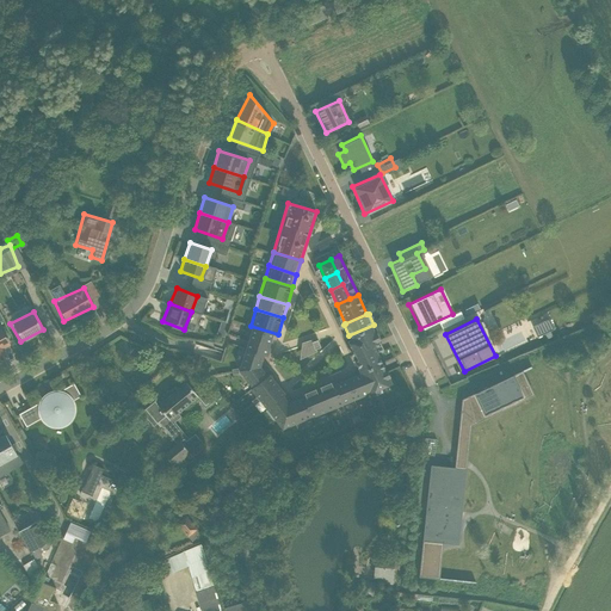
[(554,329),(549,319),(532,327),(537,338),(554,329)]
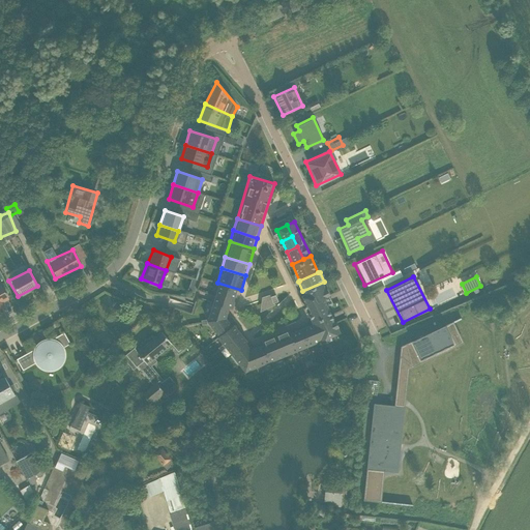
[(303,290),(310,305),(329,297),(323,282),(303,290)]
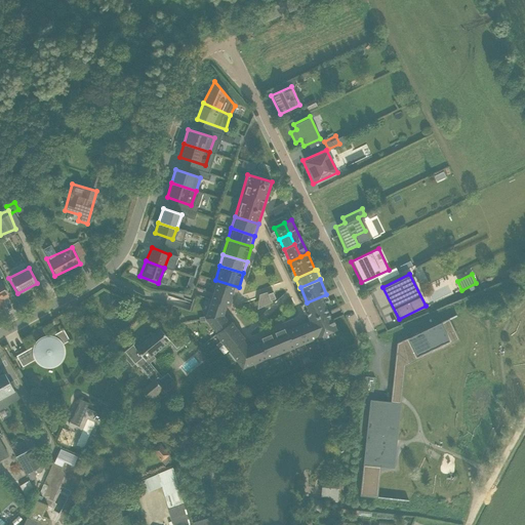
[(239,287),(215,280),(212,290),(236,297),(239,287)]
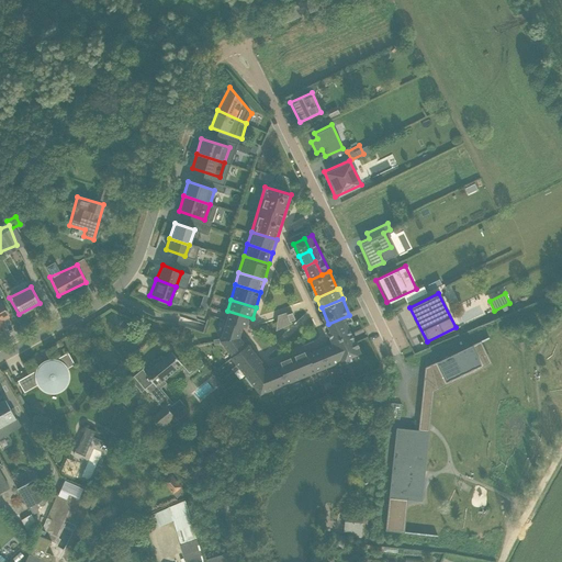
[(253,318),(227,311),(224,321),(226,321),(245,326),(249,328),(253,318)]
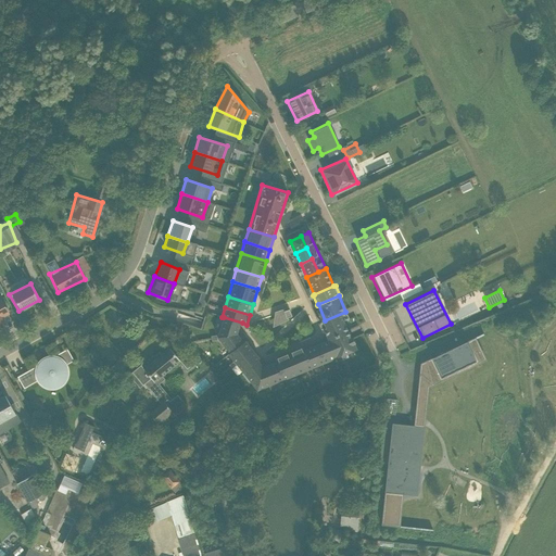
[(278,307),(266,310),(267,323),(279,321),(278,307)]
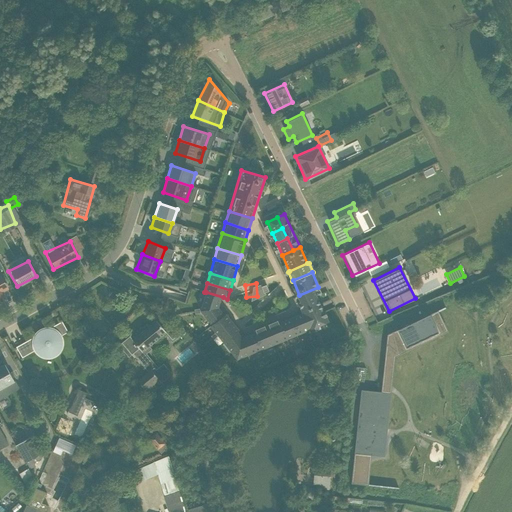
[(296,297),(299,305),(319,297),(322,296),(318,287),(299,295),(296,297)]
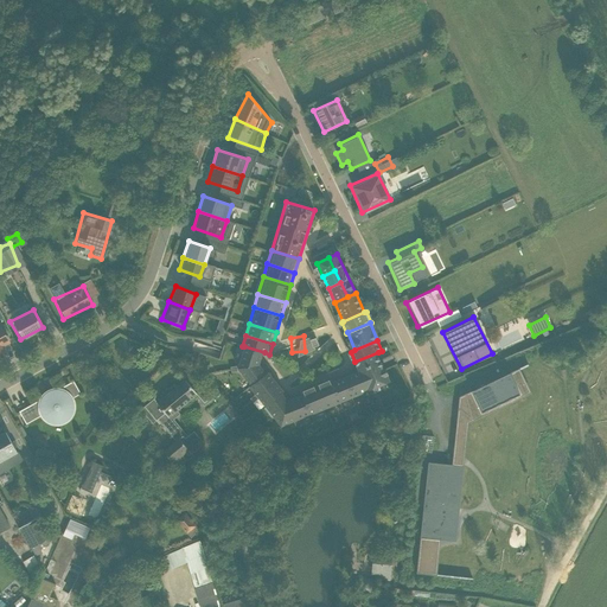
[(261,364),(264,352),(244,346),(238,369),(261,364)]
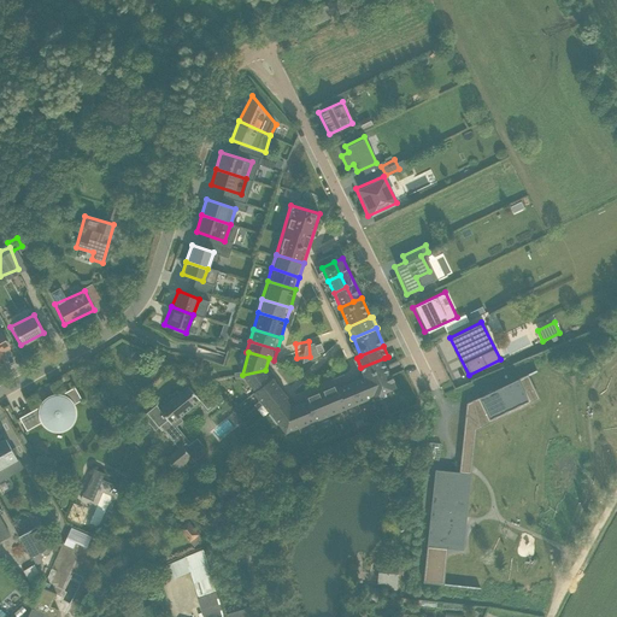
[(365,378),(372,398),(397,388),(385,358),(360,368),(365,378)]
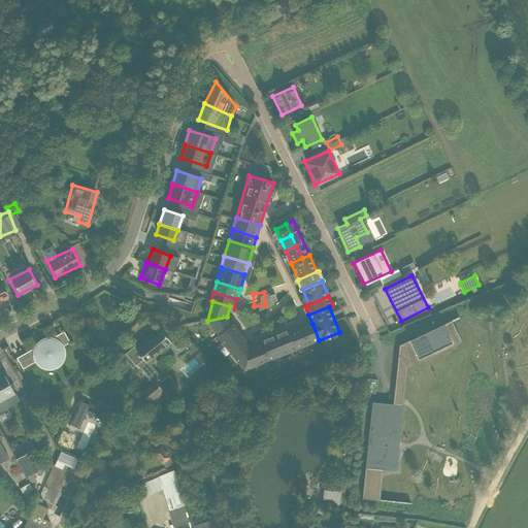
[(232,323),(227,317),(207,321),(218,334),(232,323)]
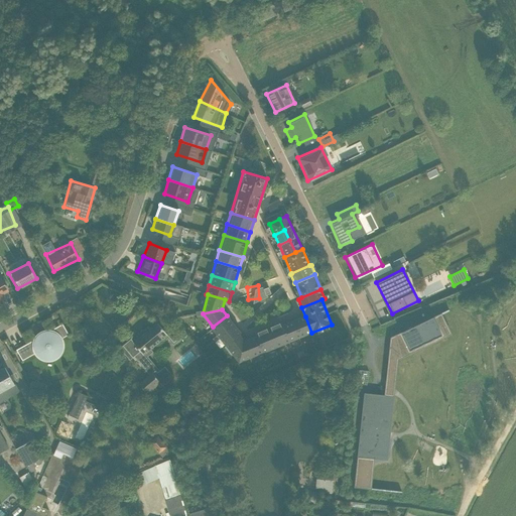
[(234,325),(227,315),(213,327),(211,329),(219,338),(234,325)]
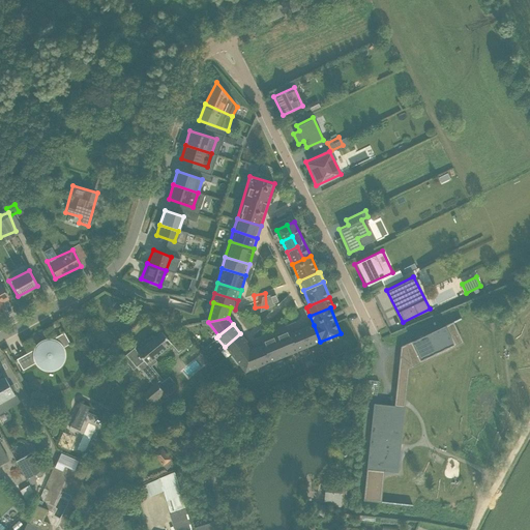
[(314,325),(302,330),(308,347),(320,342),(314,325)]
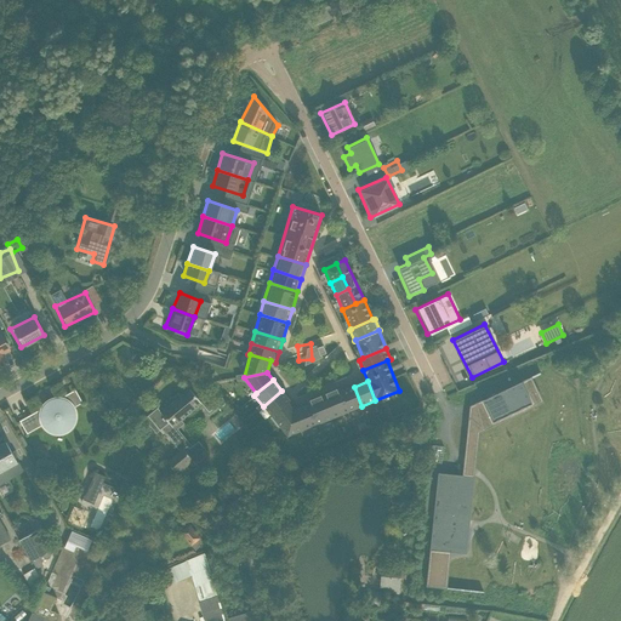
[(531,403),(520,381),(469,406),(463,462),(462,474),(438,472),(426,588),(446,591),(450,554),(467,556),(476,471),(479,428),(531,403)]
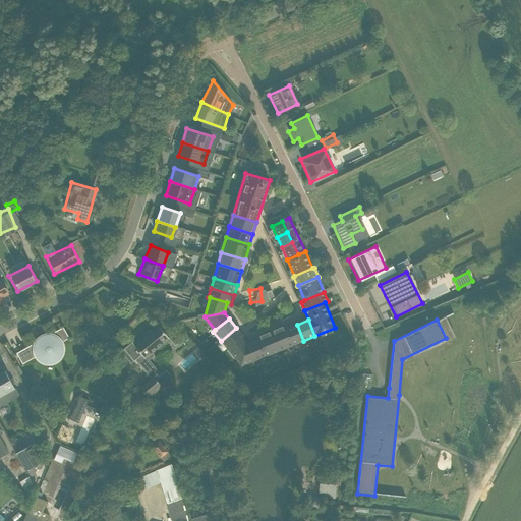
[(297,325),(286,329),(293,345),(303,341),(297,325)]
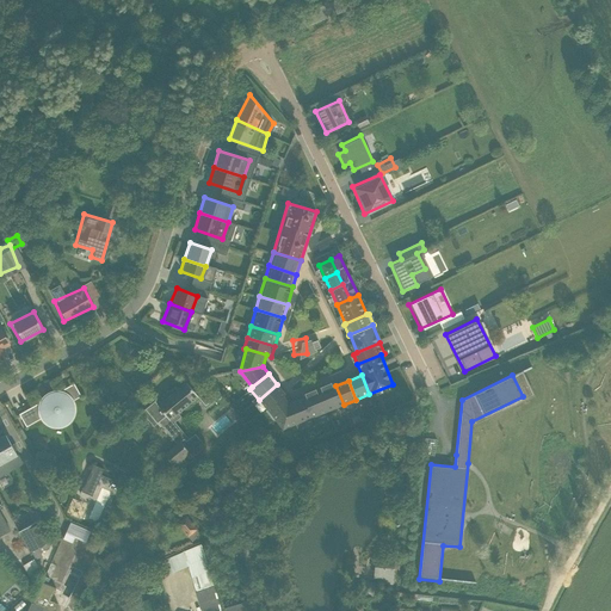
[(79,396),(73,382),(60,389),(56,389),(51,390),(48,392),(44,394),(41,396),(38,400),(36,403),(18,414),(25,426),(38,419),(42,424),(45,427),(49,429),(55,430),(60,429),(65,426),(68,424),(72,420),(73,415),(74,412),(74,408),(73,405),(73,401),(79,396)]
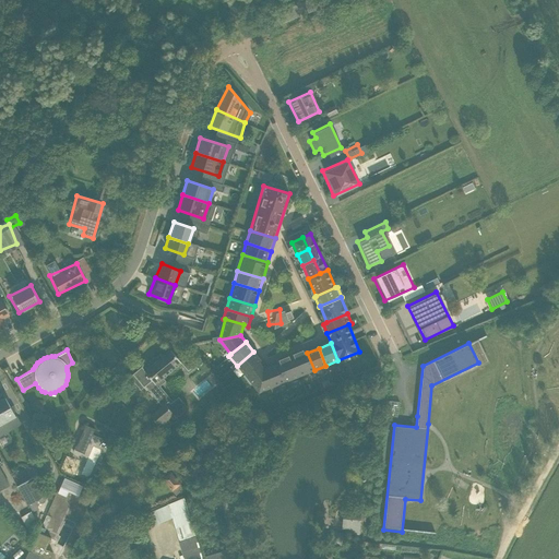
[(154,384),(180,364),(168,349),(142,370),(154,384)]
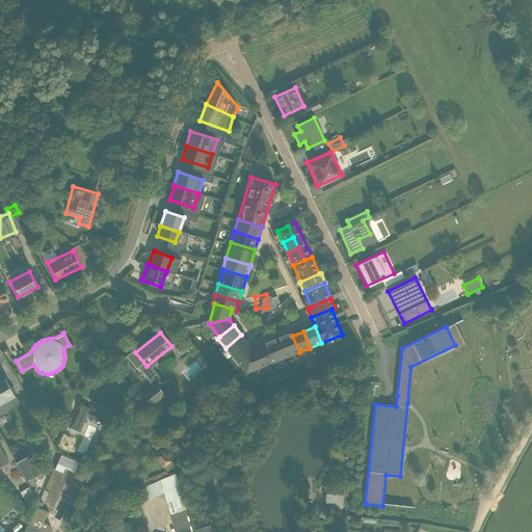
[(248,343),(241,335),(225,348),(232,356),(233,355),(246,344),(248,343)]
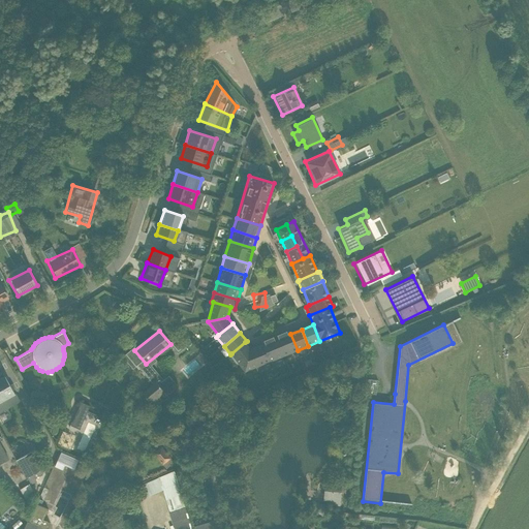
[(290,334),(276,340),(283,356),(298,350),(290,334)]
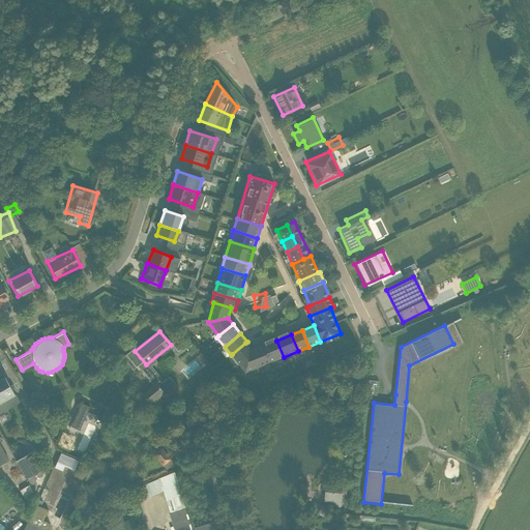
[(276,341),(264,346),(270,362),(284,357),(276,341)]
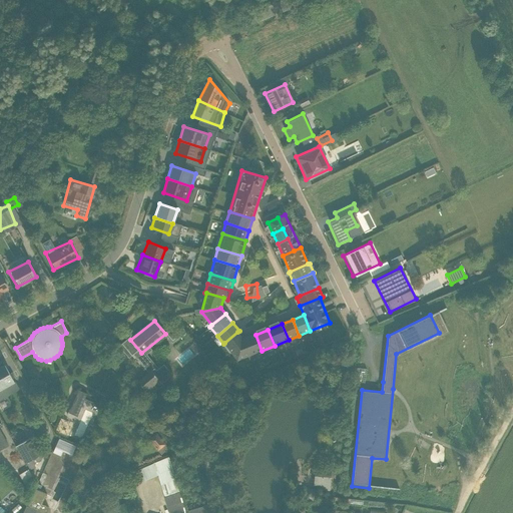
[(243,340),(237,332),(224,343),(238,360),(250,355),(243,340)]
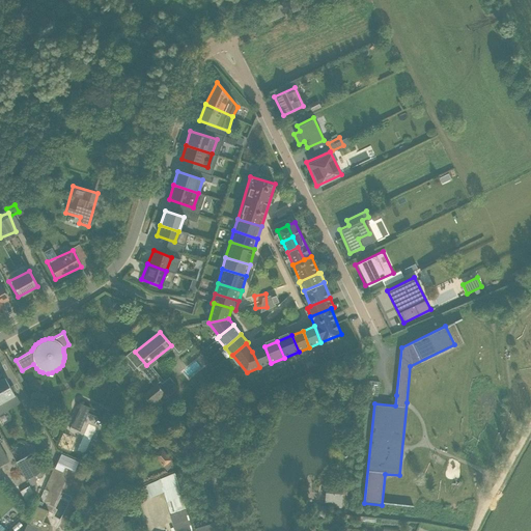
[(264,346),(252,352),(259,367),(271,363),(264,346)]
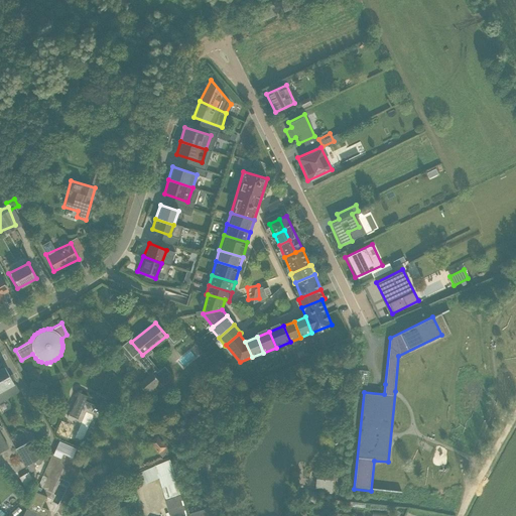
[(174,371),(195,355),(183,341),(163,357),(174,371)]
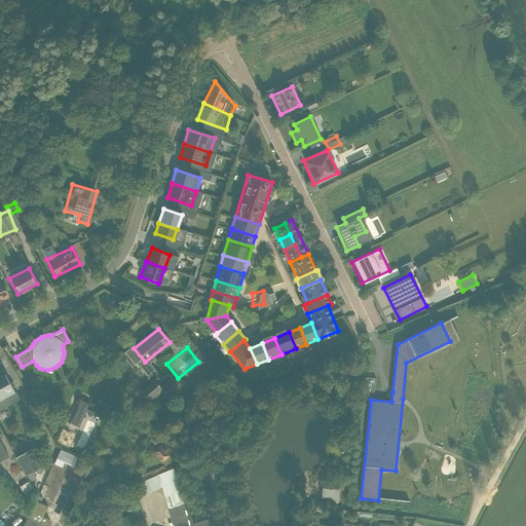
[(0,407),(16,398),(3,374),(0,375),(0,407)]
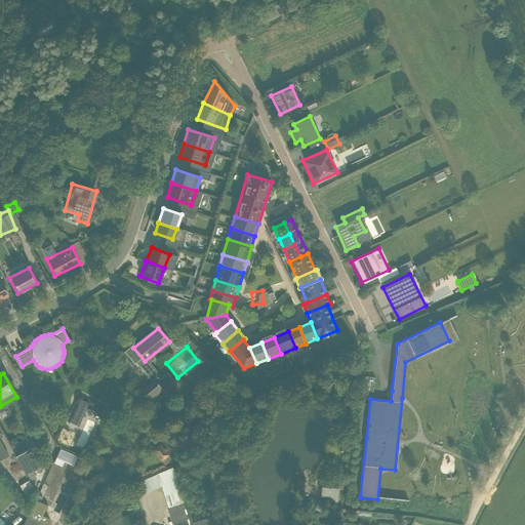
[(94,412),(75,401),(62,422),(80,433),(85,423),(87,426),(94,412)]
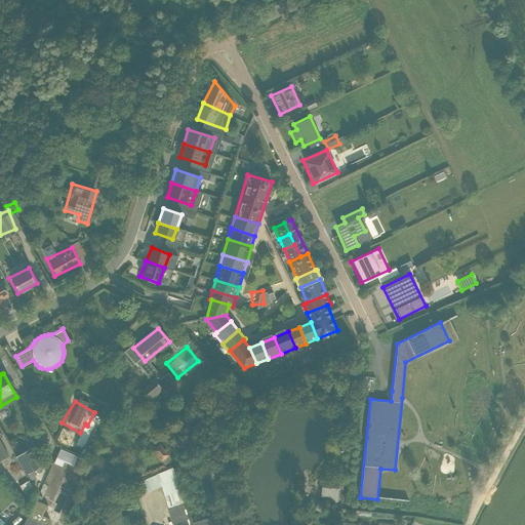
[(155,445),(147,449),(154,461),(162,456),(155,445)]
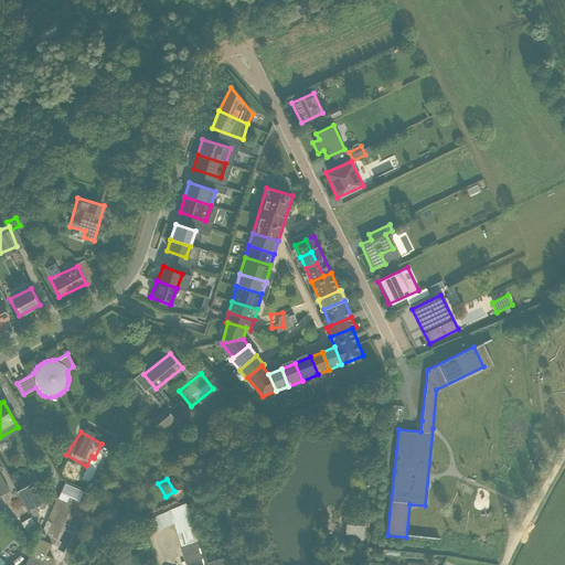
[(43,511),(25,480),(8,491),(25,521),(43,511)]
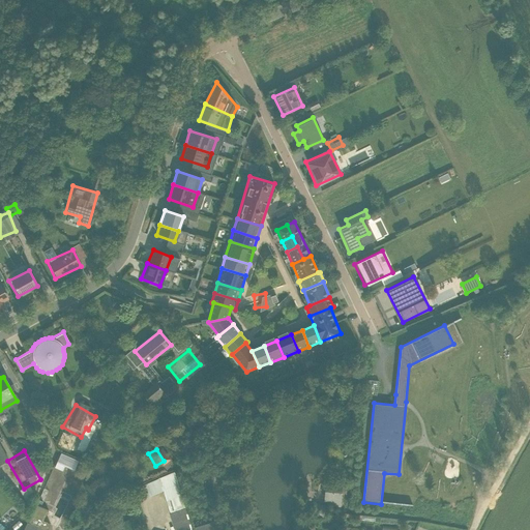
[(53,481),(62,458),(54,453),(43,477),(53,481)]
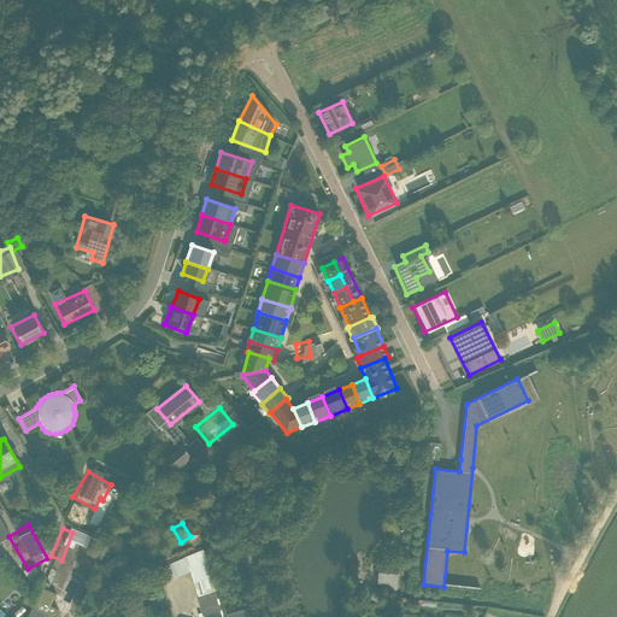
[(193,550),(160,563),(166,579),(181,574),(191,599),(209,592),(193,550)]
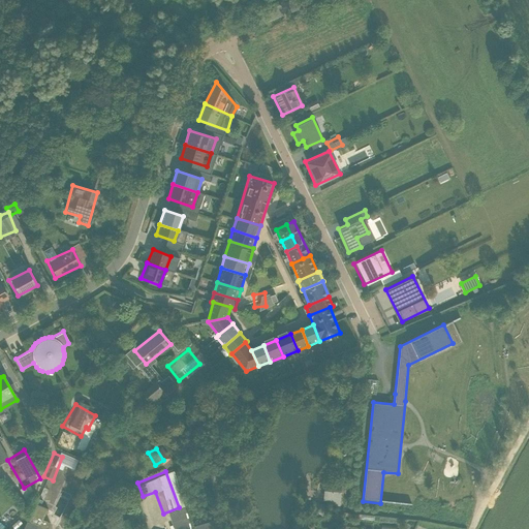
[(318,480),(317,502),(323,502),(322,507),(334,507),(335,481),(318,480)]
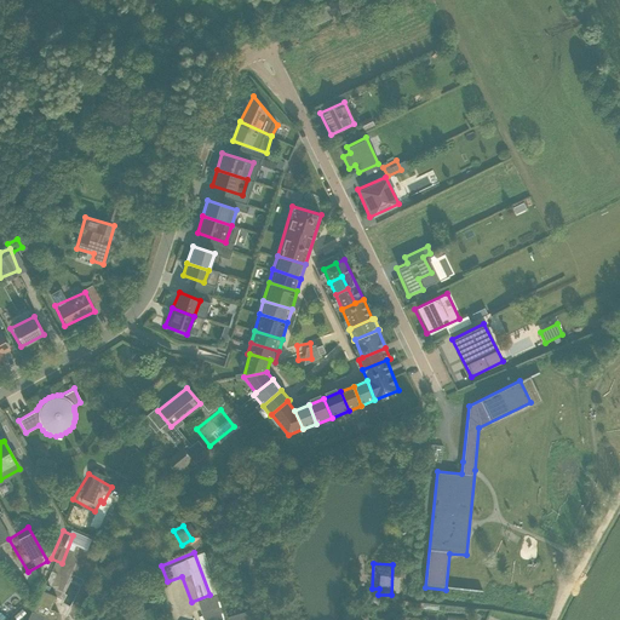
[(22,585),(33,577),(24,567),(15,574),(22,585)]
